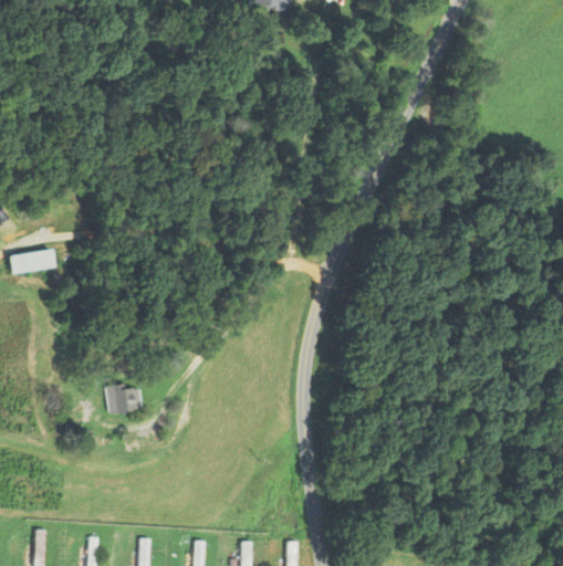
[(250,0),(250,2),(284,13),(288,0),(250,0)]
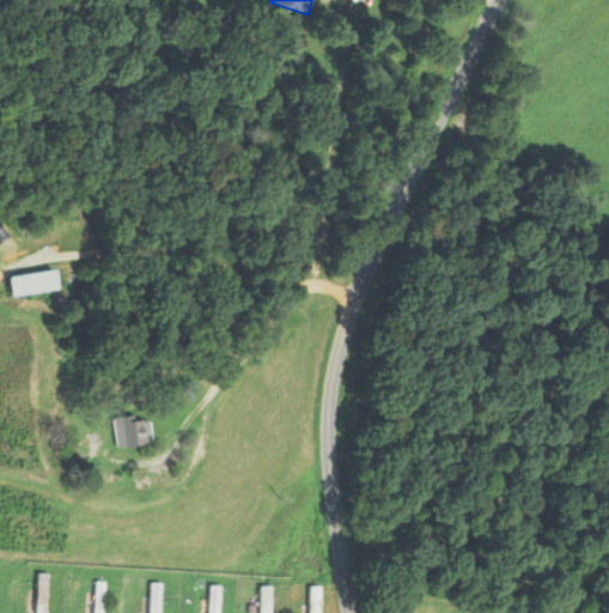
[(11,277),(14,297),(60,290),(56,269),(11,277)]
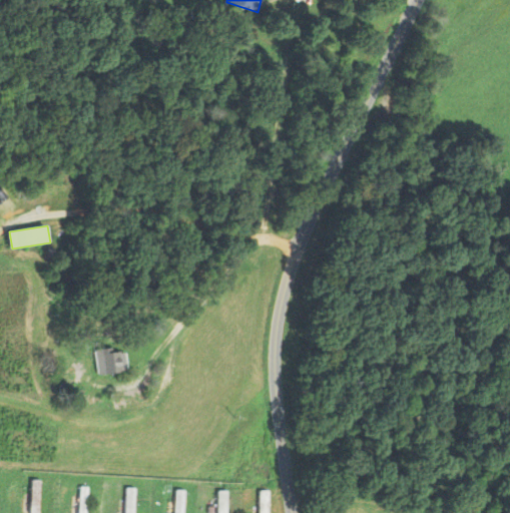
[(127,349),(97,349),(97,373),(127,373),(127,349)]
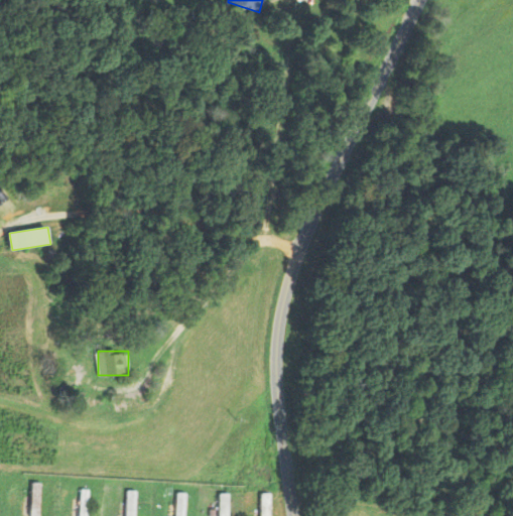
[(40,515),(41,482),(31,482),(31,515),(40,515)]
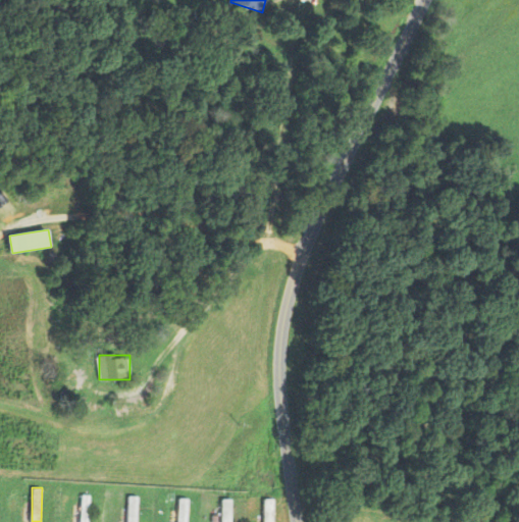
[(128,521),(137,521),(138,496),(130,496),(128,521)]
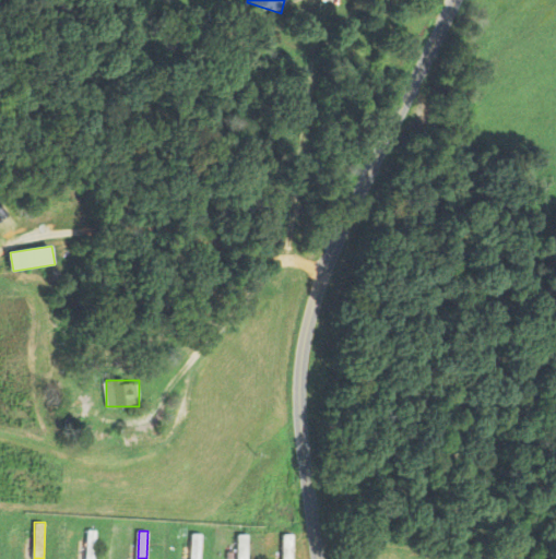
[(96,533),(87,533),(87,558),(96,558),(96,533)]
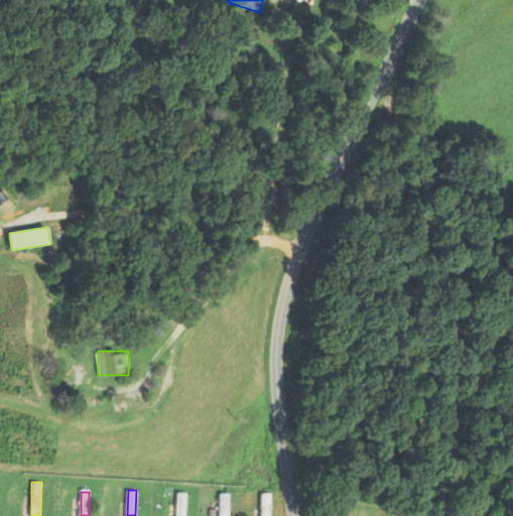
[(176,515),(184,515),(184,493),(177,493),(176,515)]
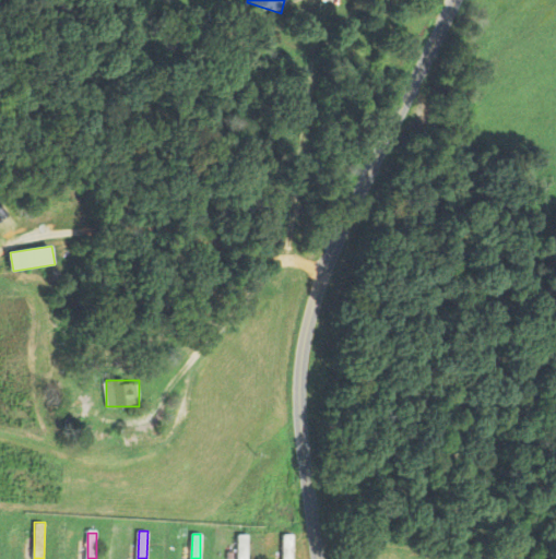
[(248,558),(248,534),(238,534),(238,558),(248,558)]
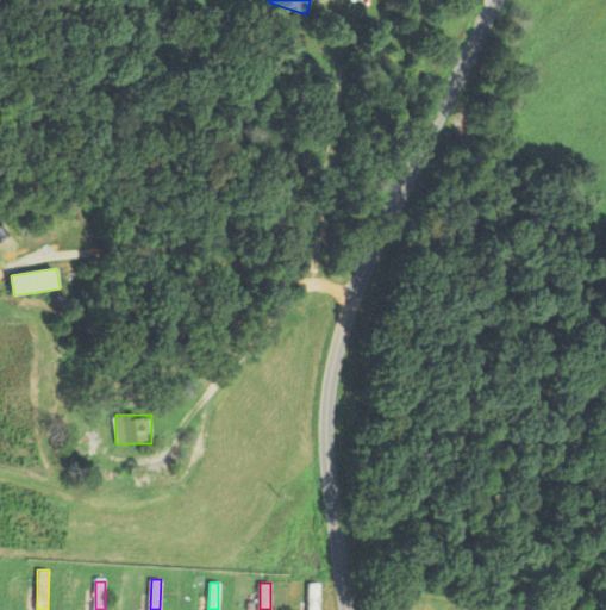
[(308,609),(319,609),(319,587),(308,587),(308,609)]
